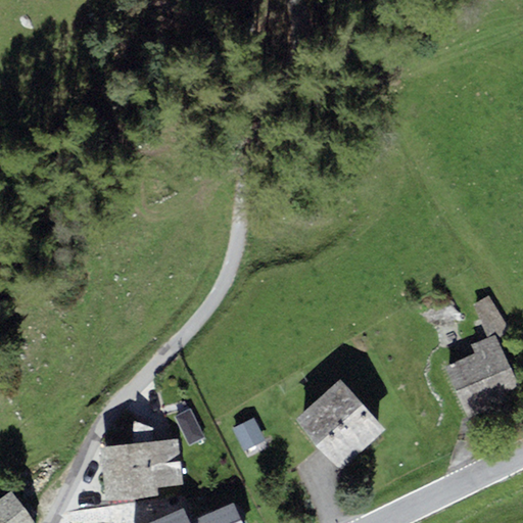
[(488,296),(473,305),(487,339),(494,335),(497,340),(509,329),(488,296)]
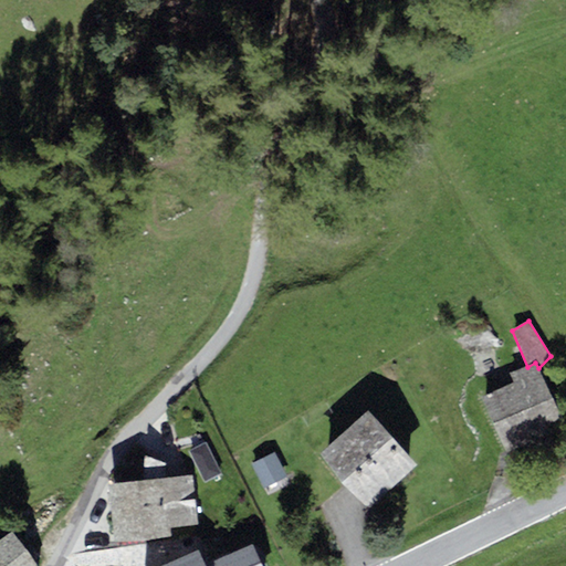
[(511,374),(514,381),(481,396),(507,456),(551,436),(546,426),(561,419),(538,368),(535,363),(527,367),(511,374)]
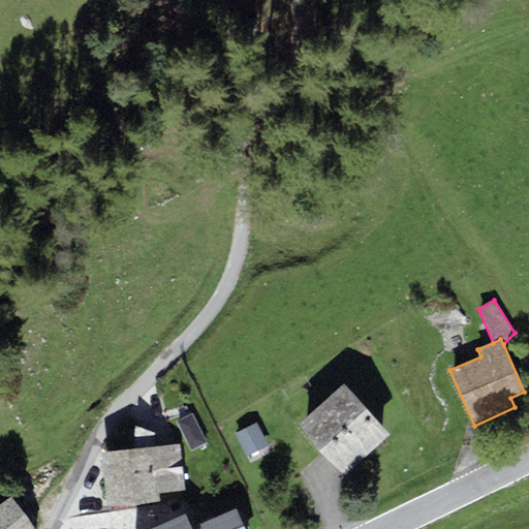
[(389,434),(343,384),(298,426),(344,476),(389,434)]
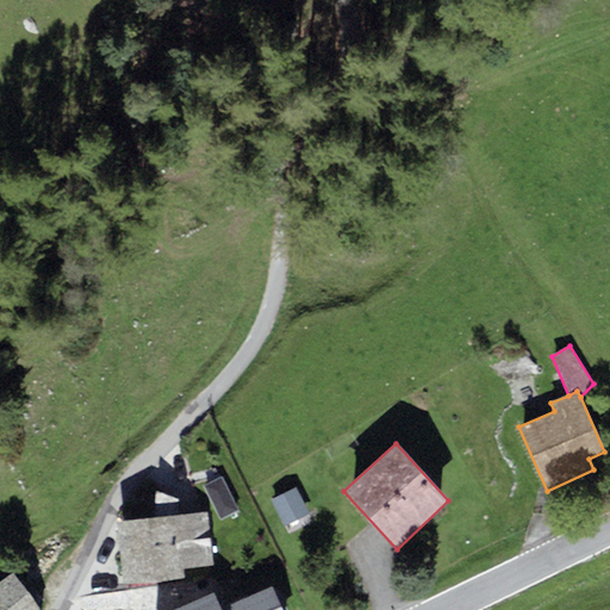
[(310,515),(296,489),(271,500),(285,527),(310,515)]
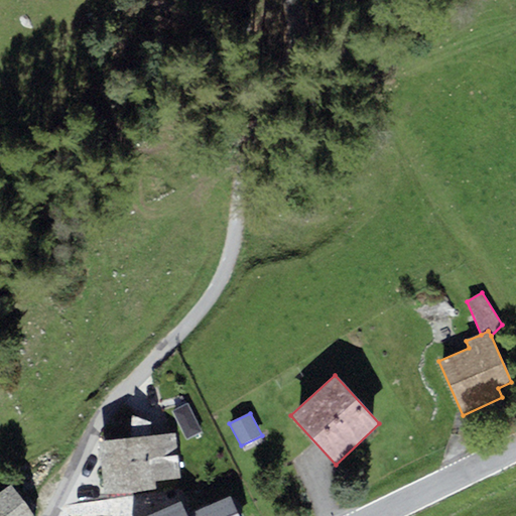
[(132,416),(128,438),(149,436),(151,422),(132,416)]
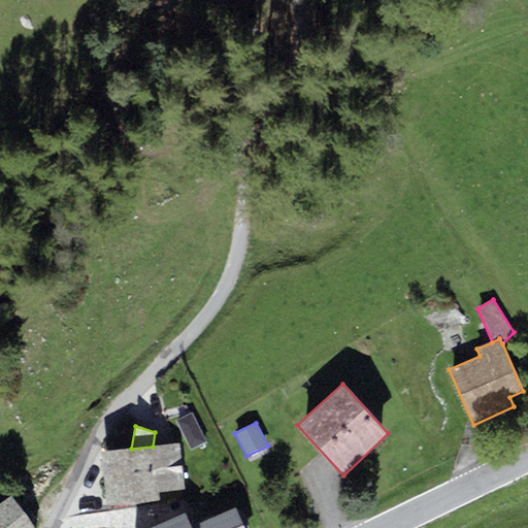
[(127,450),(135,504),(158,500),(157,493),(186,489),(178,444),(153,447),(131,449),(127,450)]
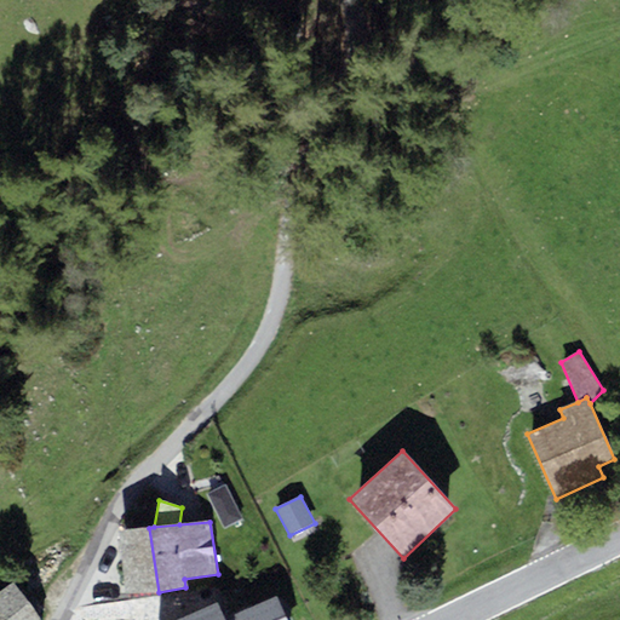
[(149,528),(116,530),(127,597),(159,592),(149,528)]
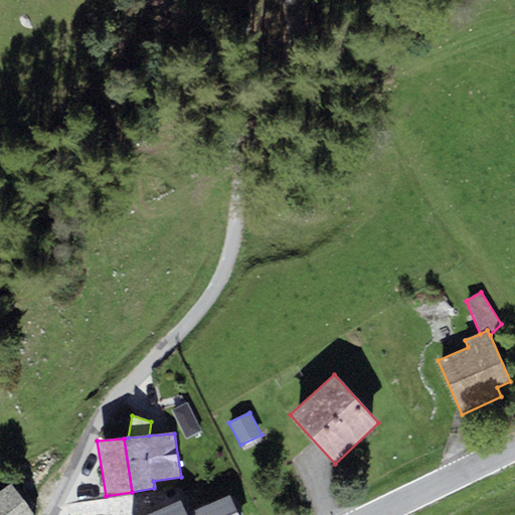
[(32,514),(11,484),(0,491),(0,514),(32,514)]
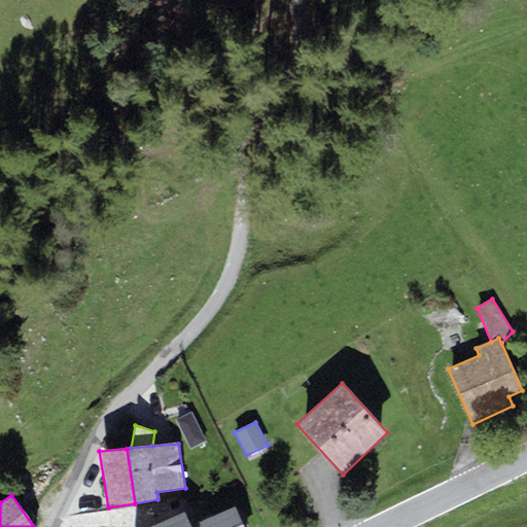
[(247,526),(237,503),(190,524),(185,513),(150,526),(247,526)]
